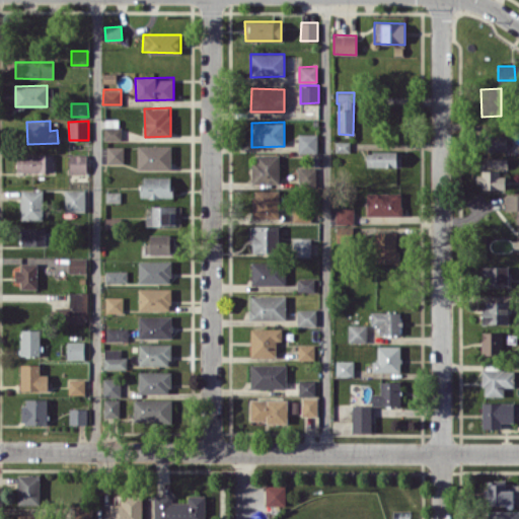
[(317,152),(317,134),(299,133),(298,152),(317,152)]
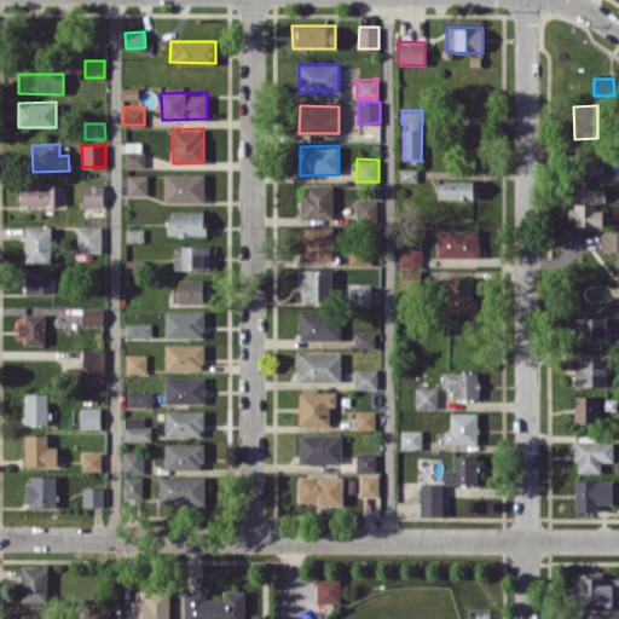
[(603,179),(605,158),(580,158),(579,179),(603,179)]
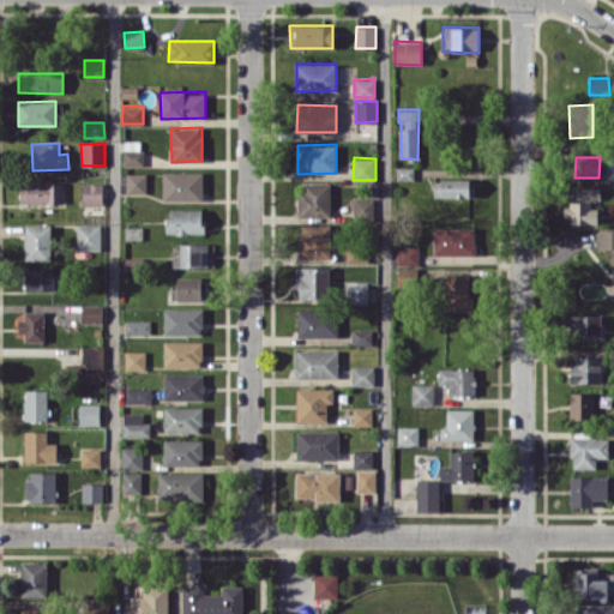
[(414,168),(397,167),(396,179),(414,180),(414,168)]
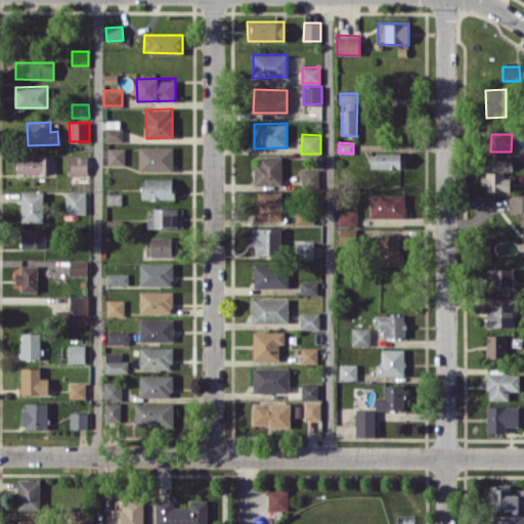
[(173,171),(173,146),(139,146),(138,171),(173,171)]
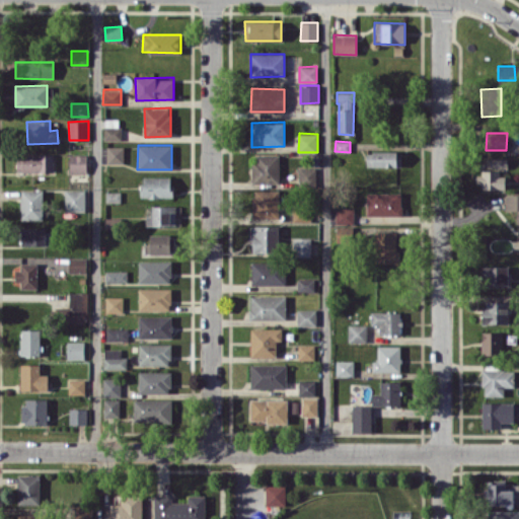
[(124,146),(107,146),(107,163),(124,163),(124,146)]
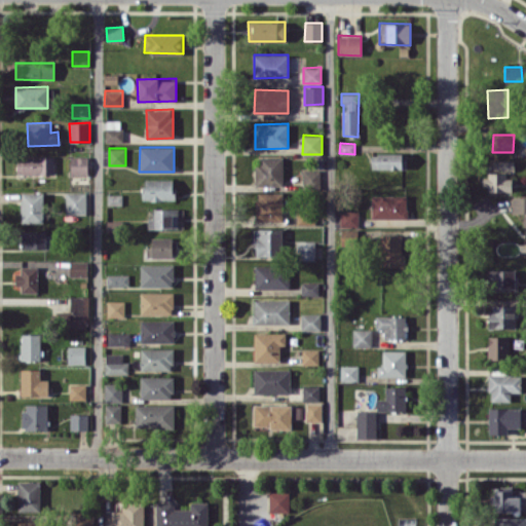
[(406,153),(372,153),(372,168),(407,168),(406,153)]
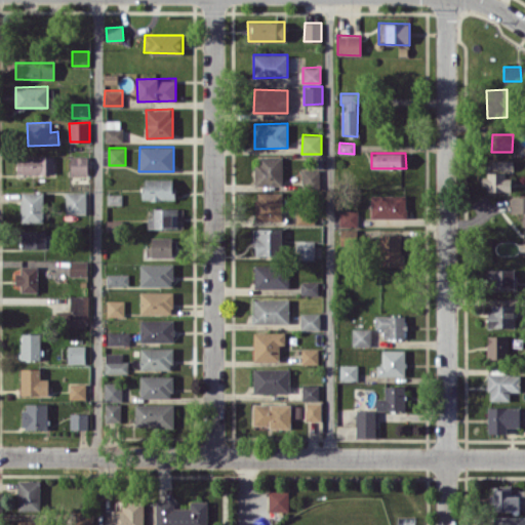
[(16,173),(53,174),(53,157),(17,156),(16,173)]
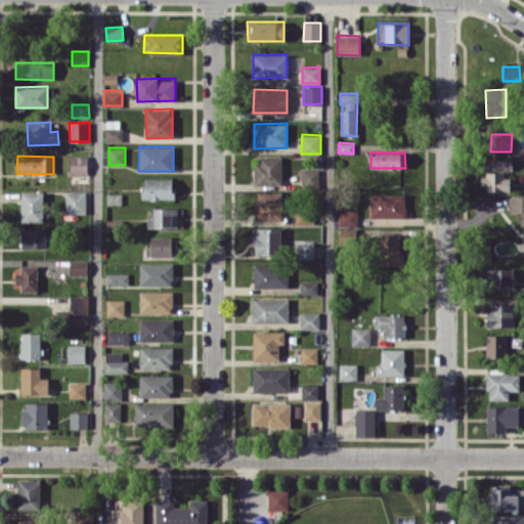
[(71,174),(88,174),(87,156),(70,156),(71,174)]
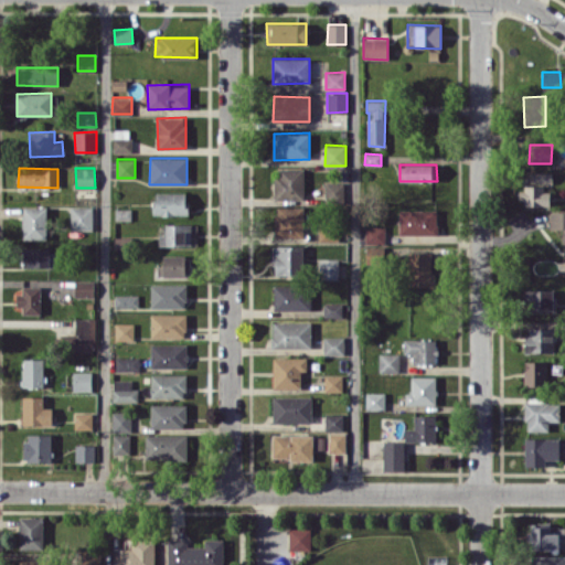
[(304,168),(275,169),(276,200),(304,199),(304,168)]
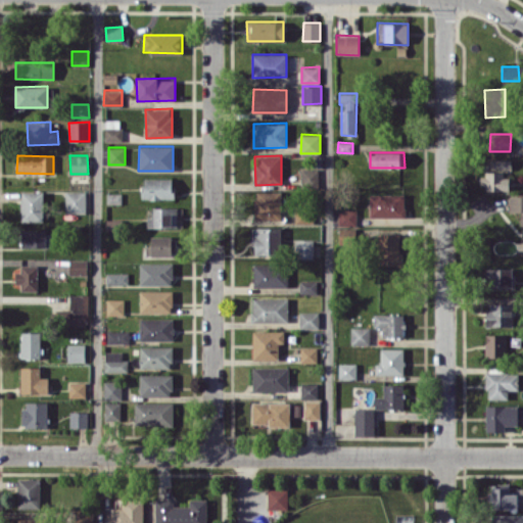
[(512,159),(491,159),(491,170),(512,170),(512,159)]
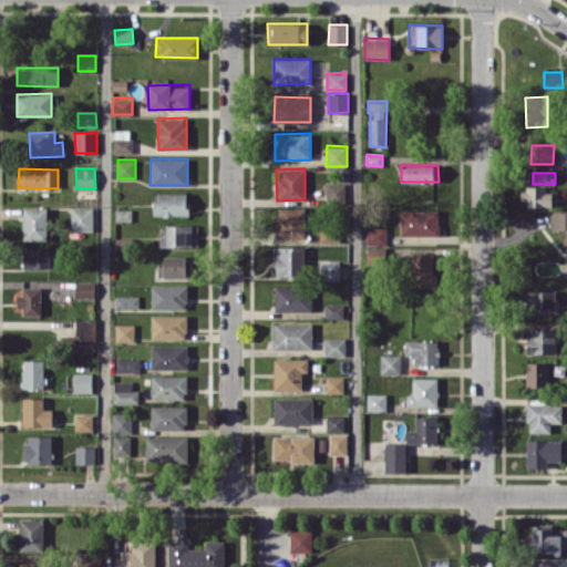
[(344,202),(346,183),(326,183),(326,200),(344,202)]
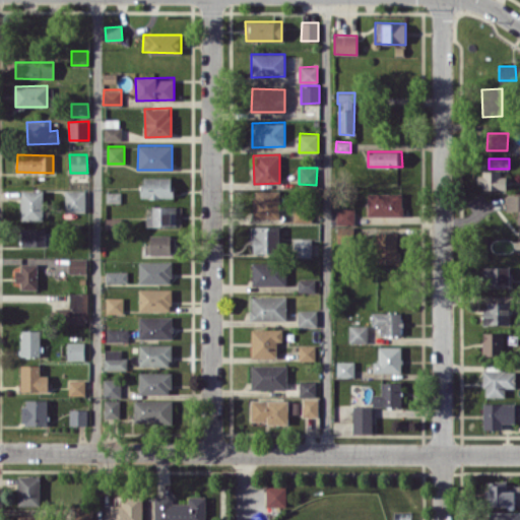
[(505,188),(504,172),(477,172),(477,188),(505,188)]
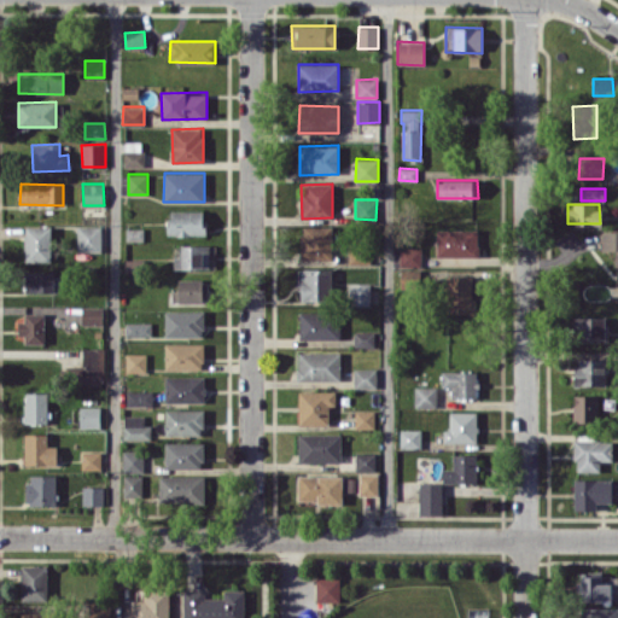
[(205,234),(205,210),(168,211),(169,235),(205,234)]
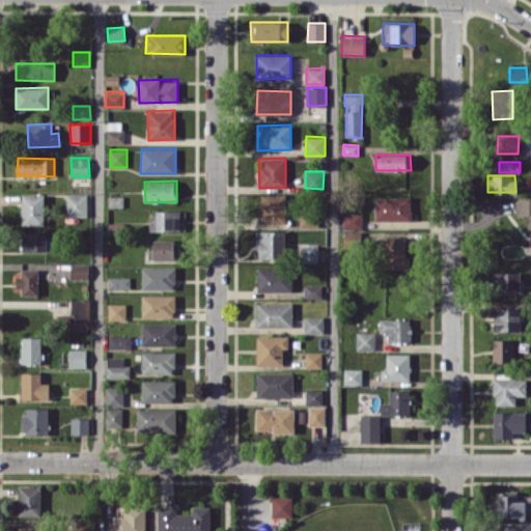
[(44,194),(21,195),(22,225),(45,224),(44,194)]
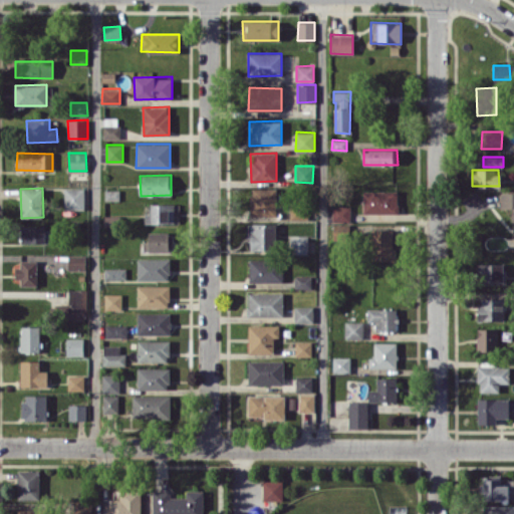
[(84,188),(64,188),(64,210),(85,209),(84,188)]
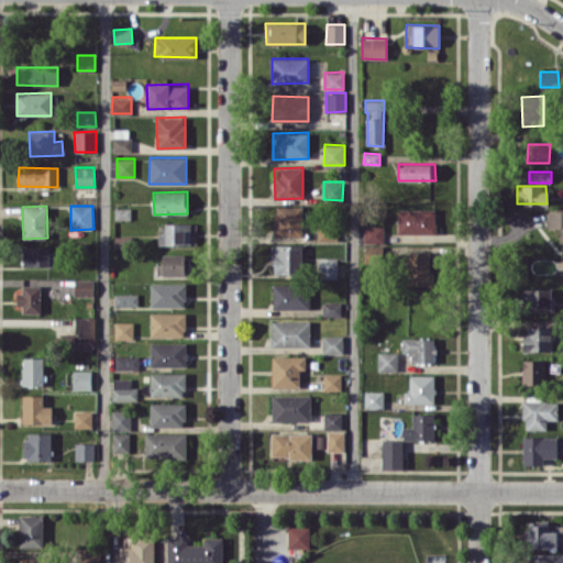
[(302,206),(274,206),(274,236),(302,236),(302,206)]
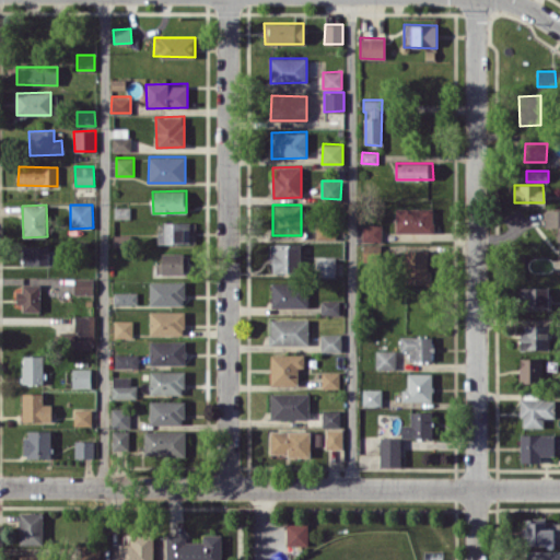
[(130,206),(114,207),(115,218),(130,218),(130,206)]
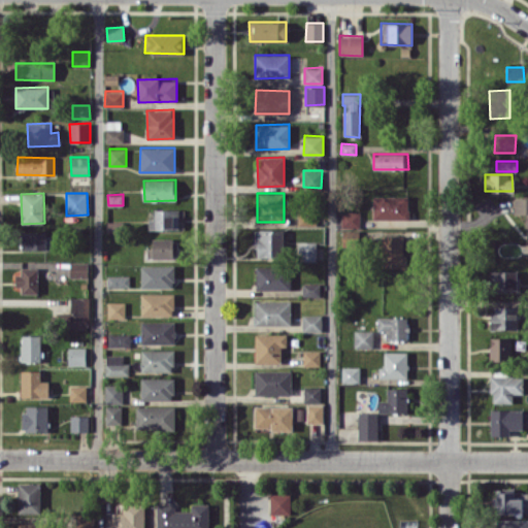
[(373,219),(408,219),(408,196),(372,196),(373,219)]
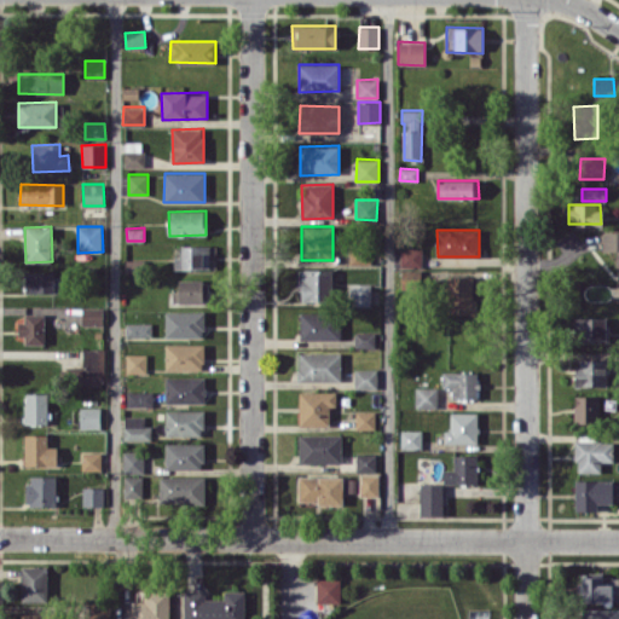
[(618,231),(602,231),(602,250),(615,252),(615,266),(618,266),(618,231)]
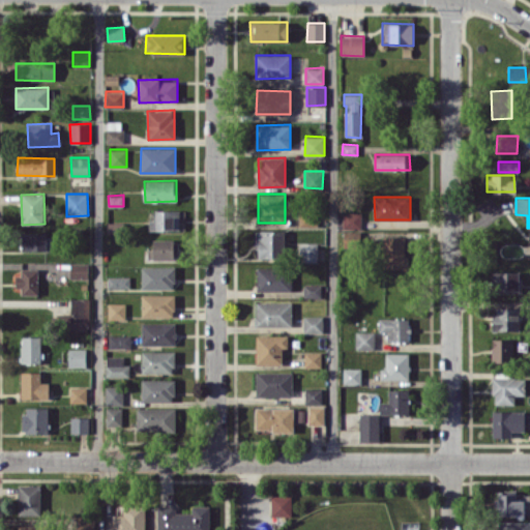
[(149,219),(148,230),(184,230),(184,210),(155,209),(154,219),(149,219)]
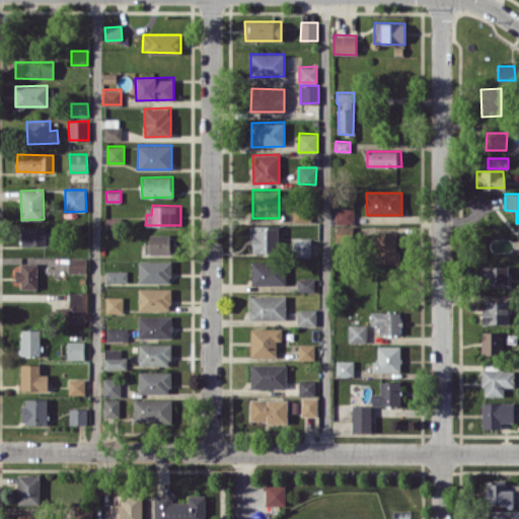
[(354,208),(335,208),(336,224),(354,223),(354,208)]
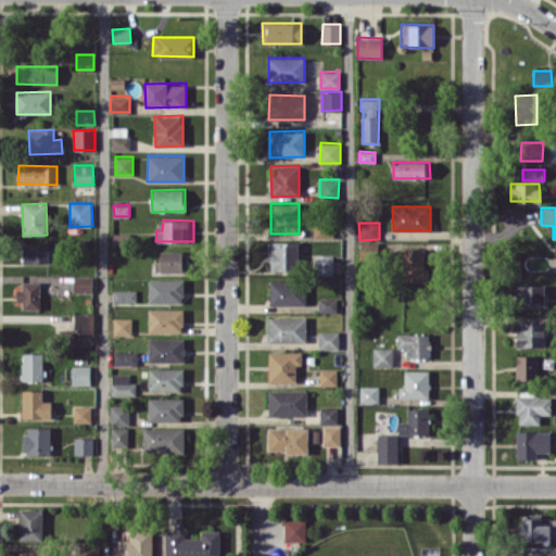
[(314,238),(332,237),(332,224),(314,224),(314,238)]
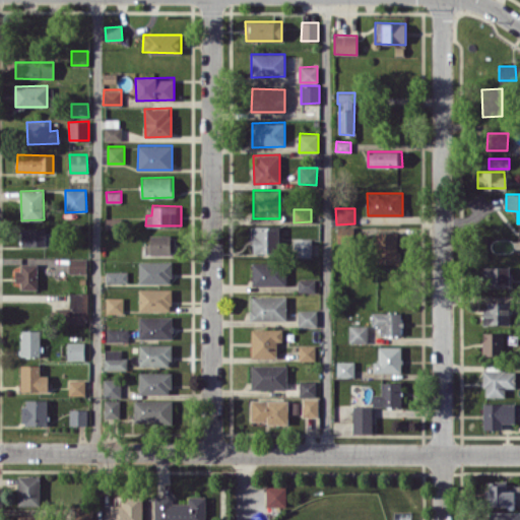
[(278,225),(253,226),(254,253),(278,252),(278,225)]
